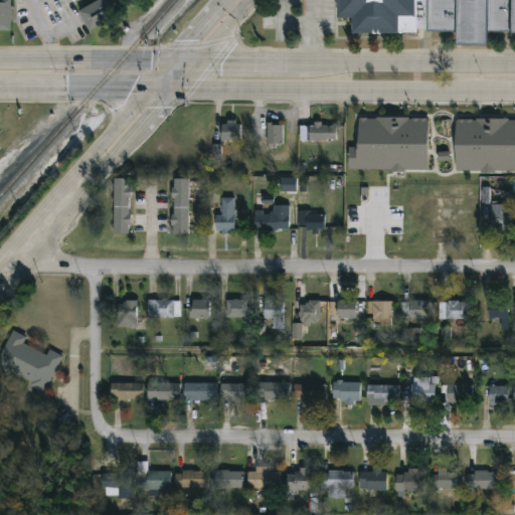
[(0,0),(0,31),(12,31),(12,0),(0,0)]
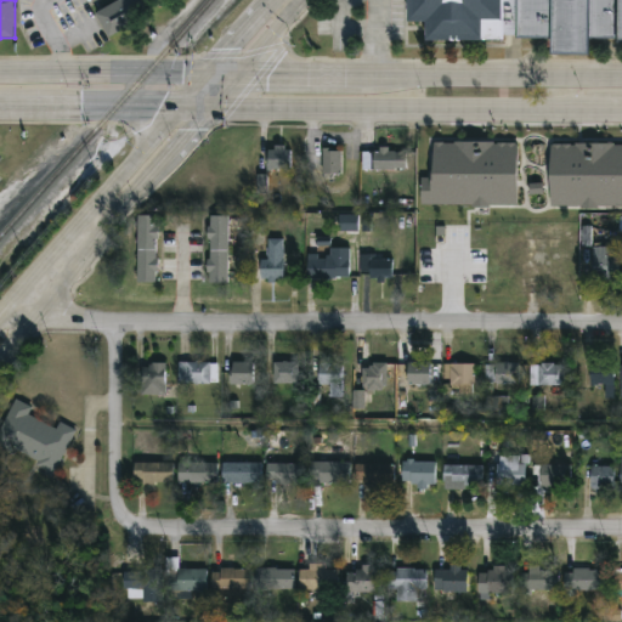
[(122,0),(96,11),(107,35),(148,18),(140,0),(122,0)]
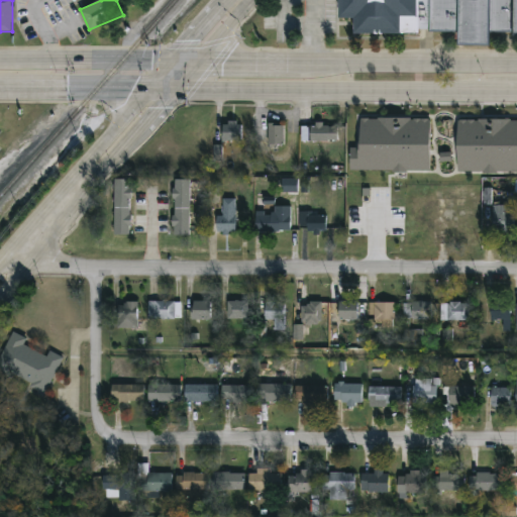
[(516,0),(516,36),(488,36),(488,45),(457,45),(457,32),(419,32),(419,34),(353,34),(353,17),(339,17),(339,0),(516,0)]
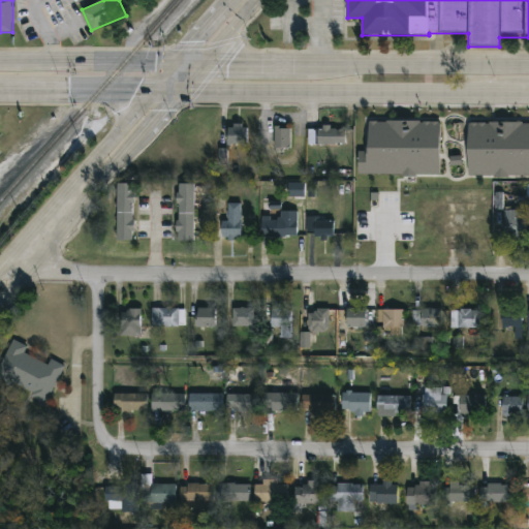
[(247,146),(227,146),(227,126),(247,126),(247,146)]
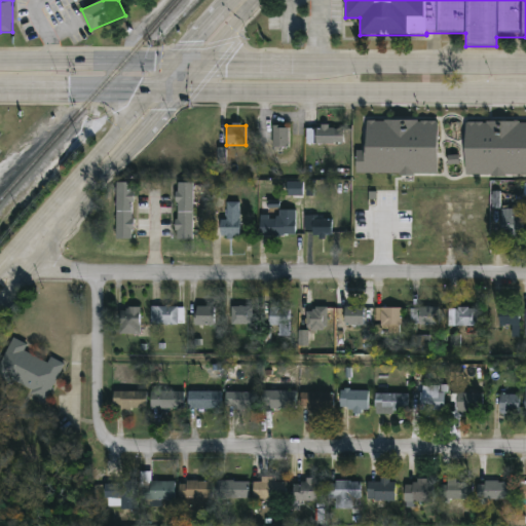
[(314,146),(315,127),(344,128),(343,147),(314,146)]
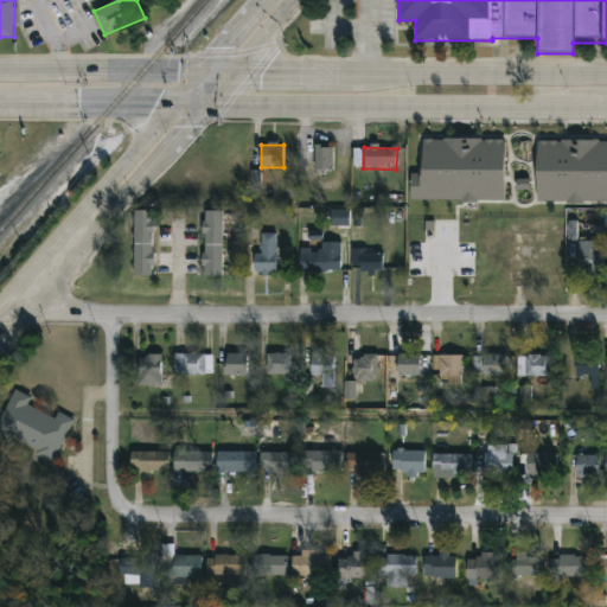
[(333,148),(333,172),(314,172),(314,148),(333,148)]
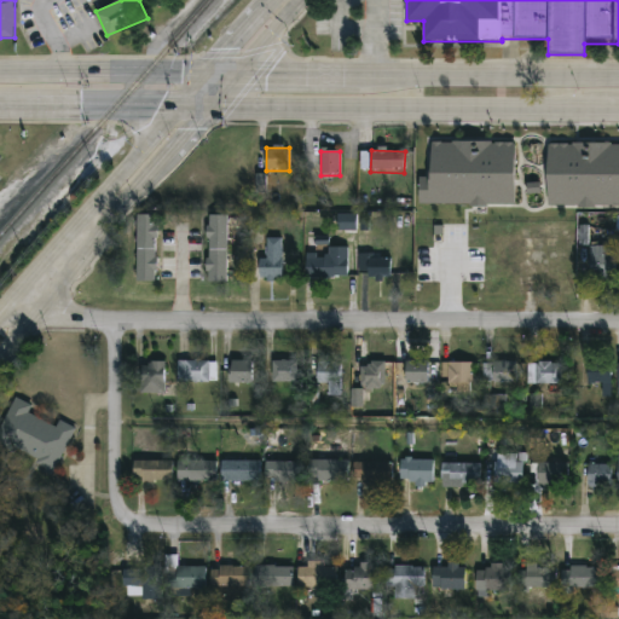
[(449,172),(416,172),(416,152),(449,152),(449,172)]
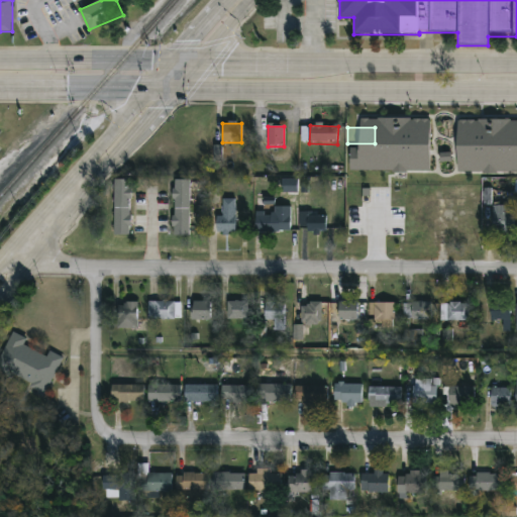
[(464,146),(470,146),(470,160),(449,160),(449,127),(464,127),(464,146)]
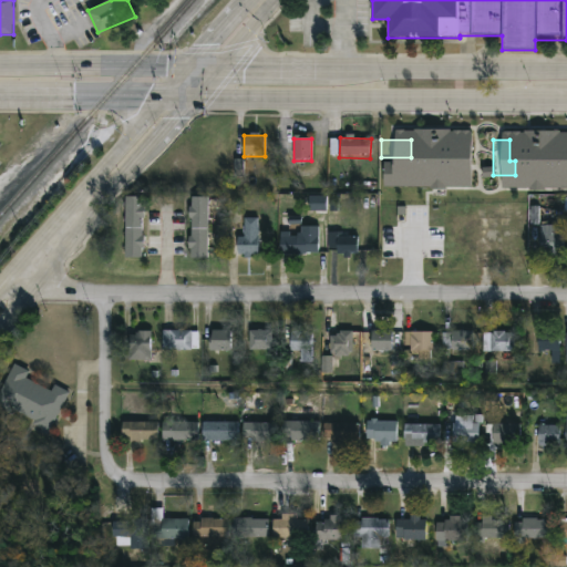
[(536,141),(566,141),(566,160),(536,160),(536,141)]
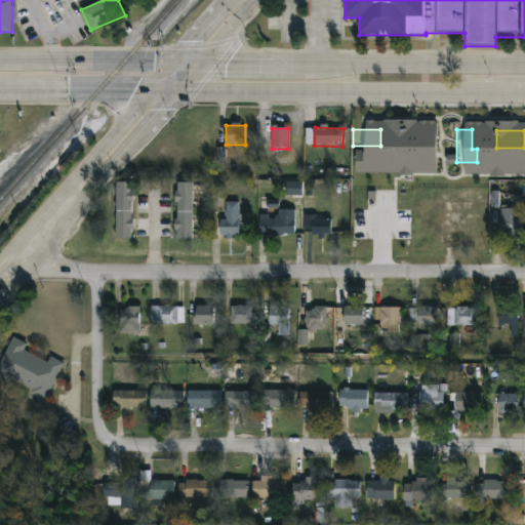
[(287,195),(304,195),(304,182),(287,182),(287,195)]
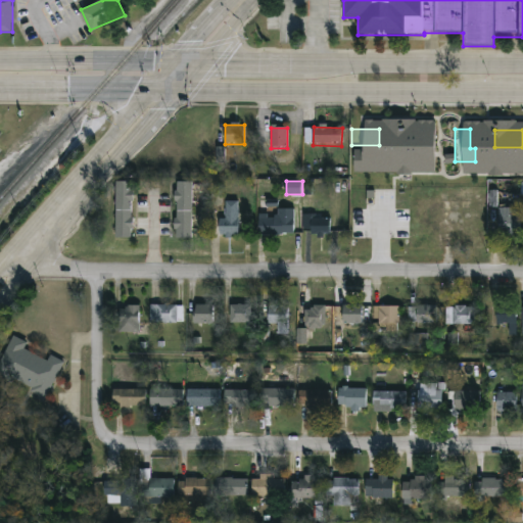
[(114,239),(114,183),(133,183),(133,239),(114,239)]
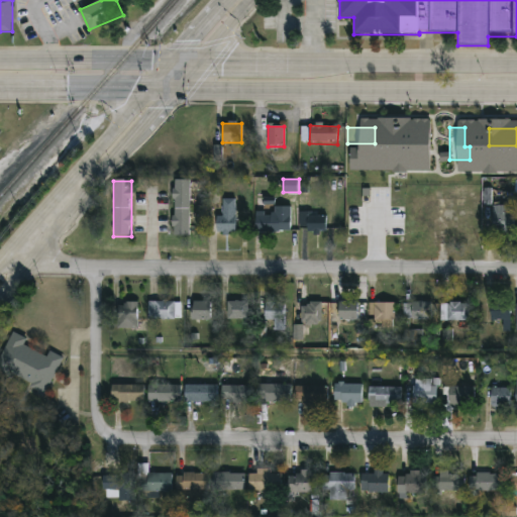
[(189,181),(189,236),(173,236),(173,181),(189,181)]
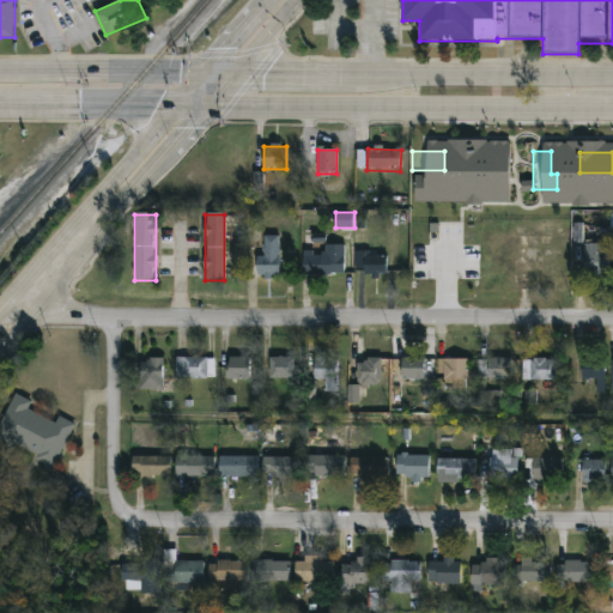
[(278,237),(278,278),(258,278),(258,259),(263,259),(263,237),(278,237)]
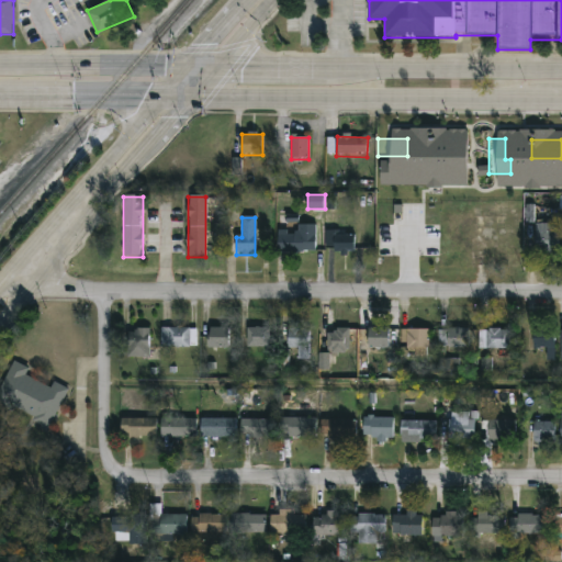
[(535,225),(559,225),(559,253),(535,253),(535,225)]
